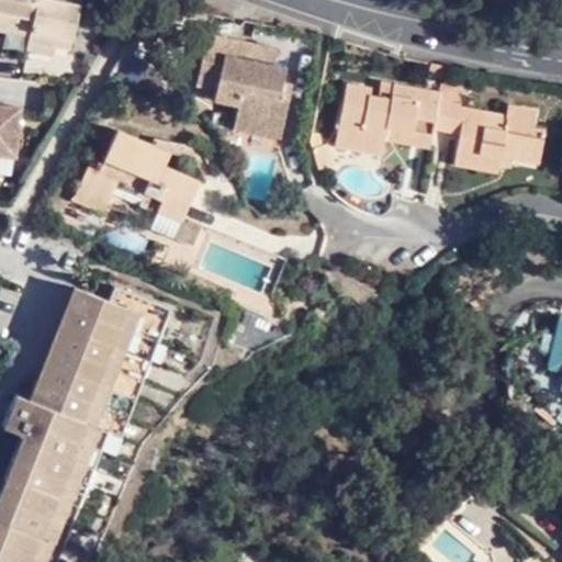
[(0,0),(0,36),(2,37),(4,29),(27,33),(33,0),(0,0)]
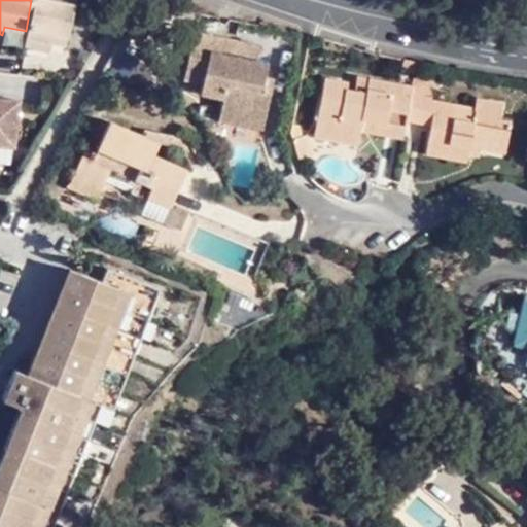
[(72,2),(61,0),(31,0),(26,31),(25,38),(24,44),(45,48),(47,47),(48,40),(64,43),(72,2)]
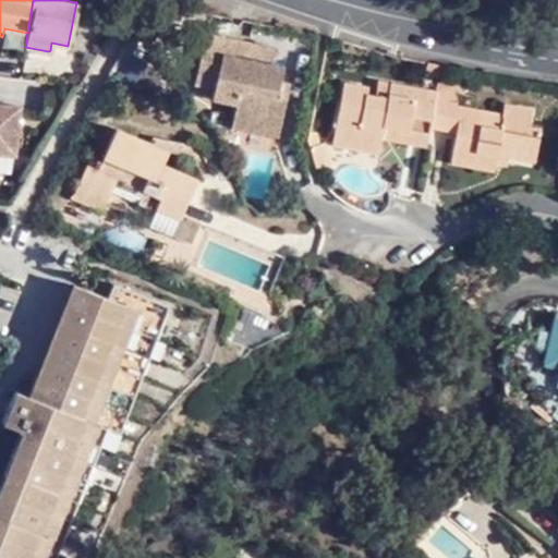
[(26,40),(27,33),(4,28),(2,37),(26,40)]
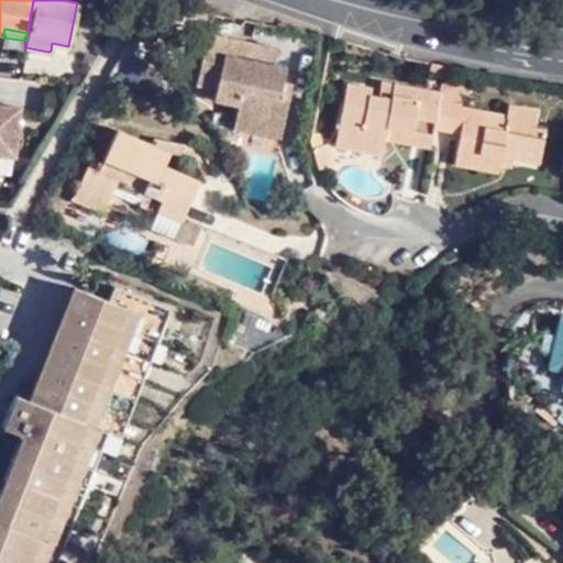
[(275,48),(211,34),(200,84),(220,88),(218,98),(240,103),(236,128),(279,138),(288,98),(282,96),(287,68),(272,65),(275,48)]
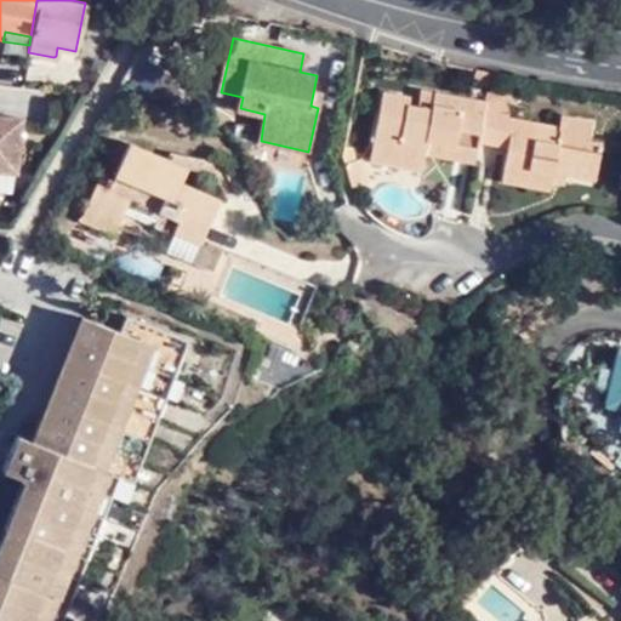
[(74,60),(75,51),(57,47),(56,56),(74,60)]
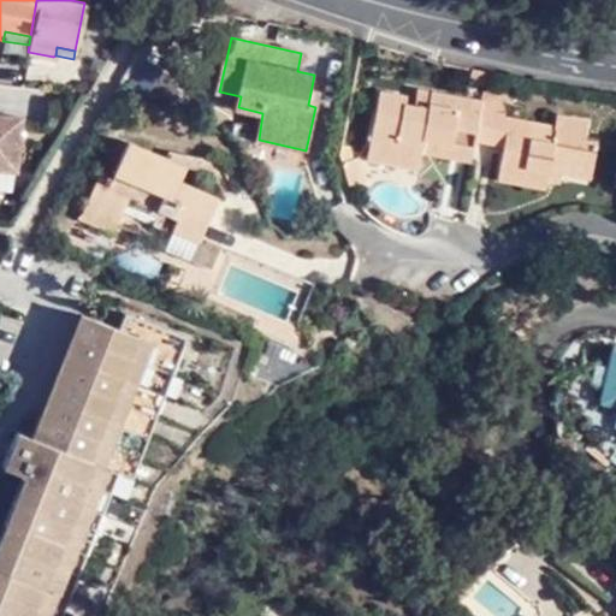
[(52,64),(53,57),(28,52),(27,59),(52,64)]
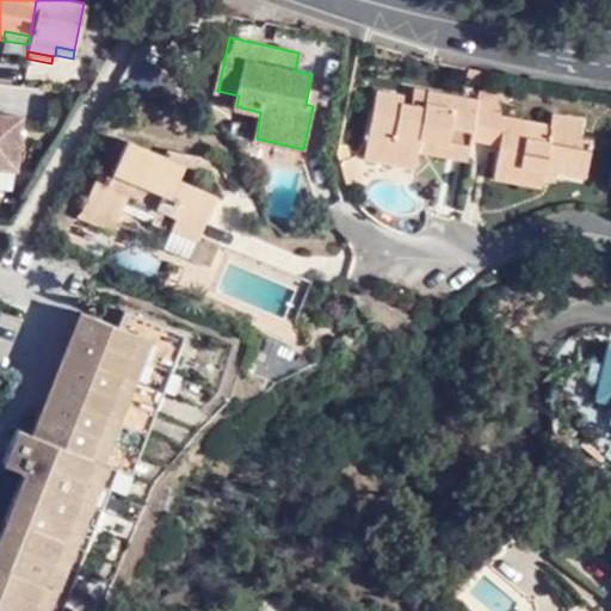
[(479,85),(481,72),(466,68),(463,82),(479,85)]
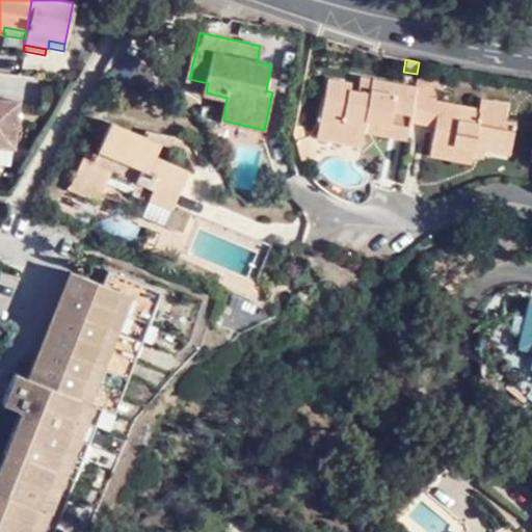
[(361,76),(357,91),(371,94),(374,79),(361,76)]
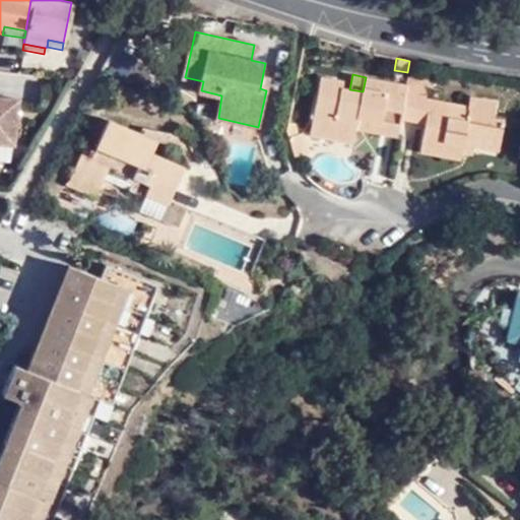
[(427,79),(406,76),(404,85),(425,88),(427,79)]
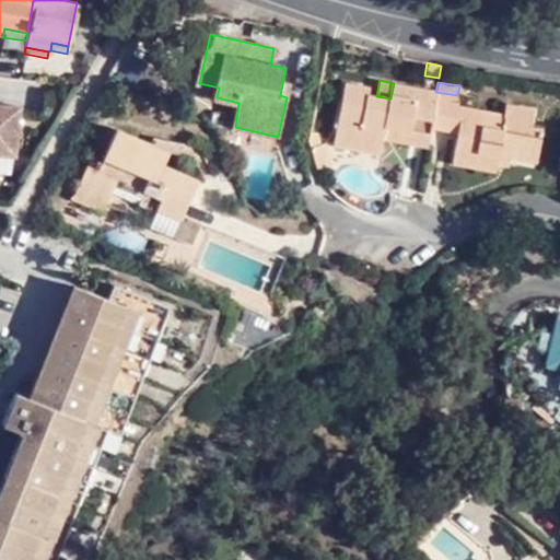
[(435,92),(394,83),(391,98),(376,96),(368,94),(369,88),(347,83),(336,146),(382,154),(385,139),(427,147),(430,129),(435,92)]
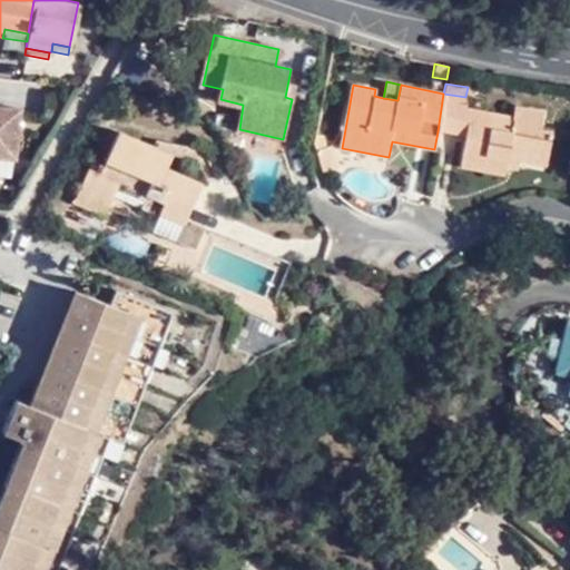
[(521,153),(547,157),(550,135),(538,131),(542,111),(514,107),(511,118),(465,109),(468,98),(465,97),(443,94),(438,131),(463,136),(458,166),(504,176),(505,168),(508,160),(519,164),(521,153)]
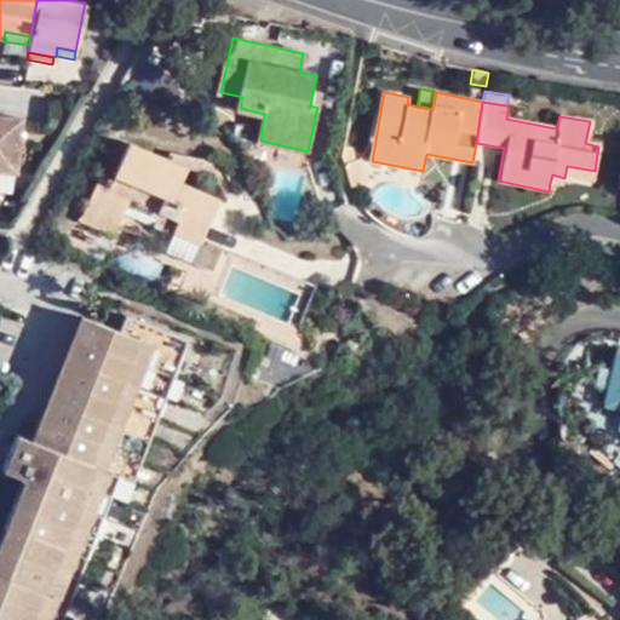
[(0,108),(0,165),(23,167),(29,112),(0,108)]
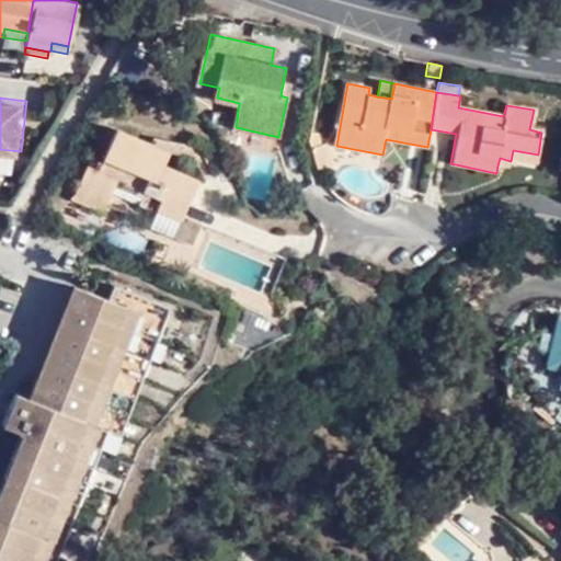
[(146,155),(150,142),(116,126),(98,163),(87,158),(69,195),(86,203),(83,206),(99,214),(109,196),(115,183),(142,196),(158,204),(155,208),(178,220),(170,237),(192,245),(201,227),(180,216),(197,180),(161,162),(146,155)]
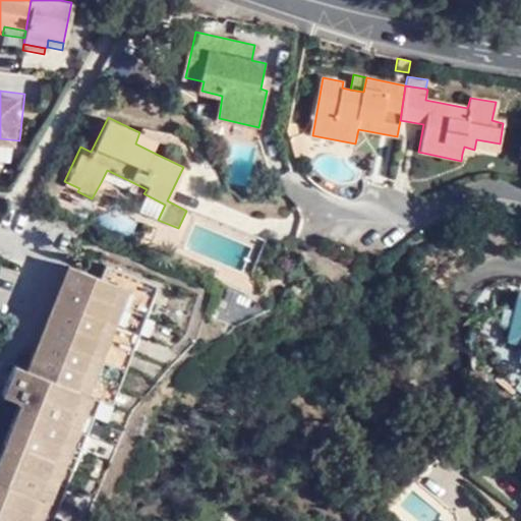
[(295,124),(288,123),(287,128),(289,138),(294,158),(307,155),(302,135),(298,136),(295,124)]
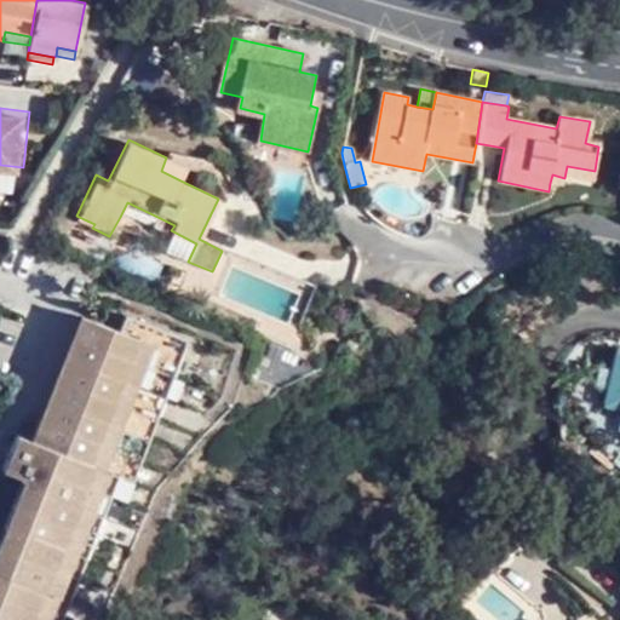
[(184,167),(166,158),(161,171),(178,179),(184,167)]
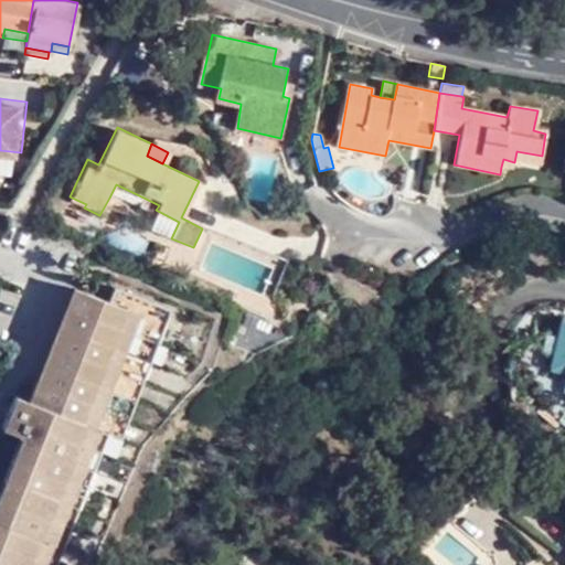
[(540,168),(542,156),(516,151),(514,162),(540,168)]
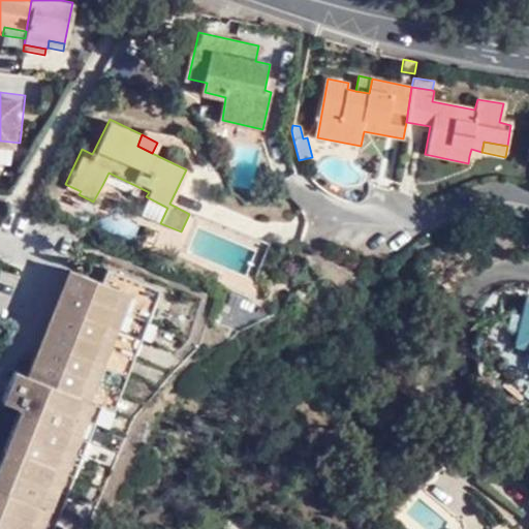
[(480,158),(481,152),(471,149),(469,156),(480,158)]
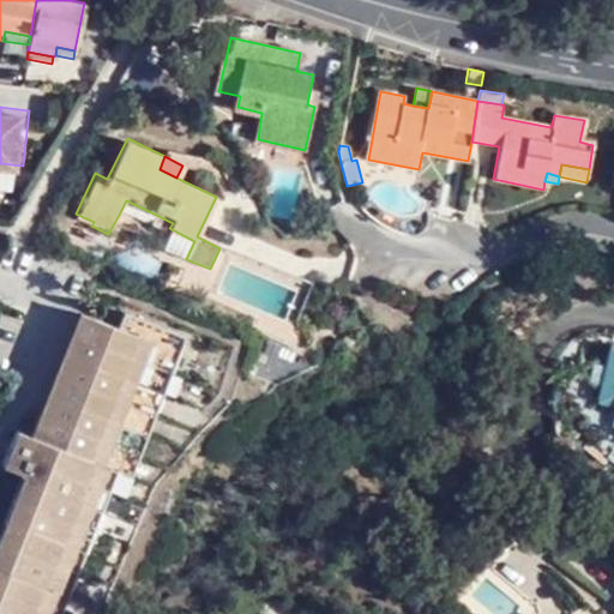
[(149,228),(156,215),(126,200),(119,215),(149,228)]
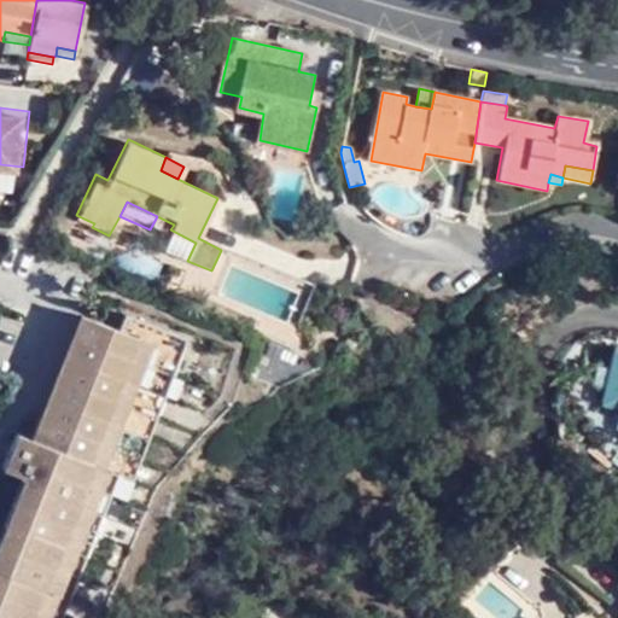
[(196,243),(170,229),(161,249),(184,260),(187,261),(196,243)]
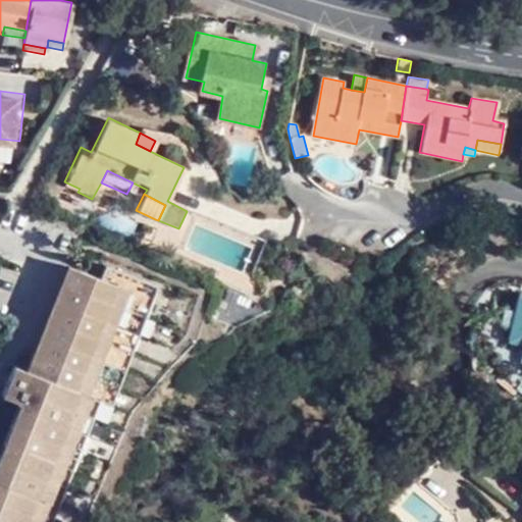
[(0,457),(0,521),(35,521),(86,398),(94,402),(137,298),(146,302),(152,288),(102,267),(96,281),(65,268),(30,355),(28,355),(20,371),(9,366),(0,388),(0,399),(13,405),(20,408),(0,457)]
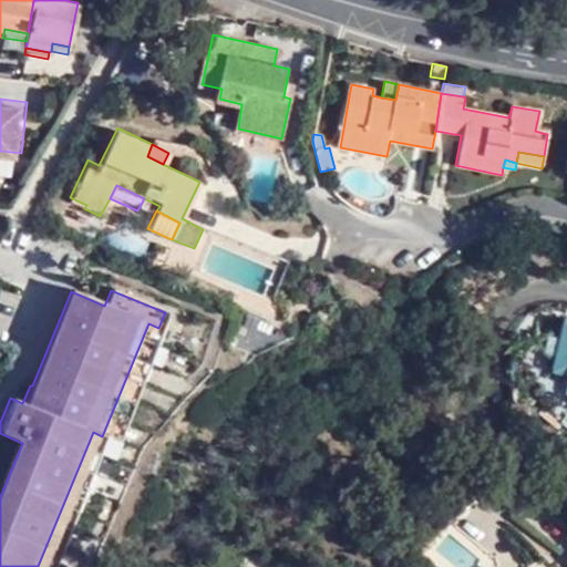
[(566,321),(559,320),(553,360),(566,362),(566,321)]
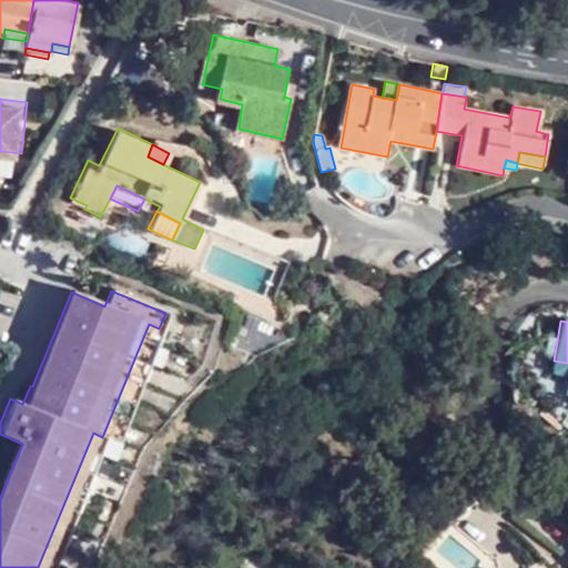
[(113,442),(159,328),(149,324),(102,437),(113,442)]
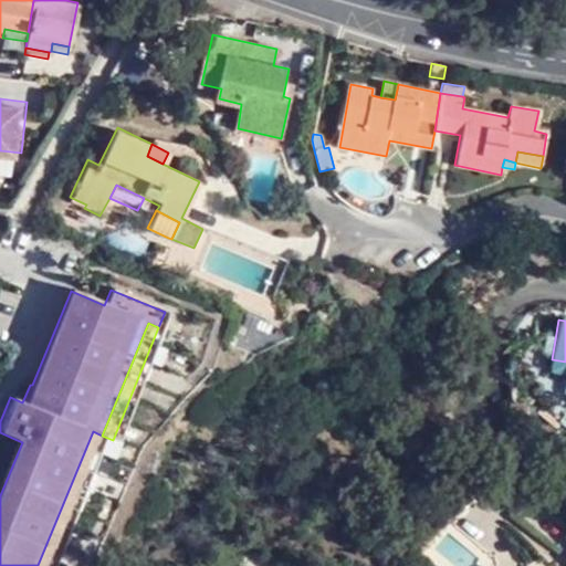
[(565,362),(552,359),(549,370),(565,373),(565,362)]
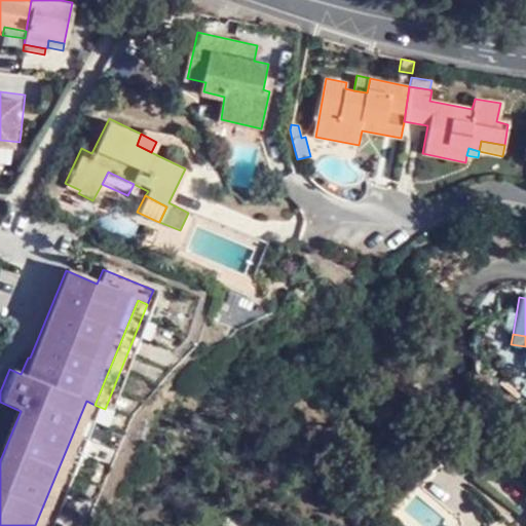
[(493,376),(477,375),(476,390),(492,391),(493,376)]
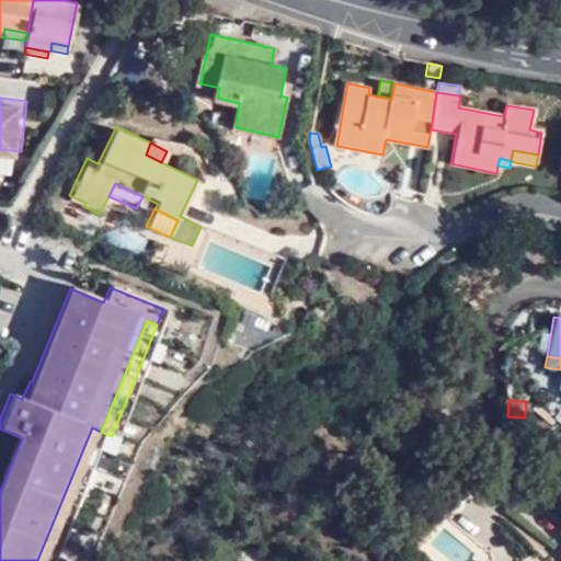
[(49,560),(101,432),(92,427),(37,560),(49,560)]
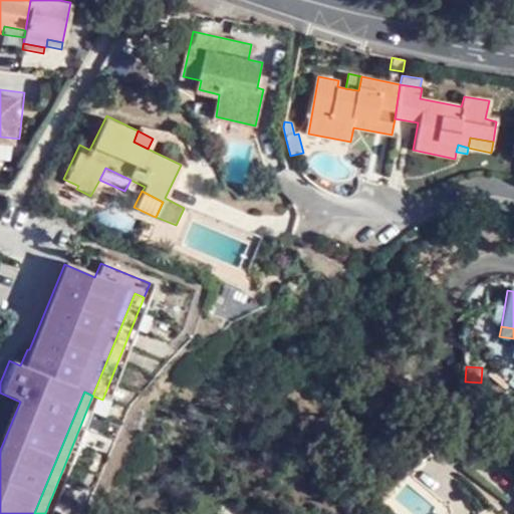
[(13,399),(0,432),(0,450),(20,402),(13,399)]
